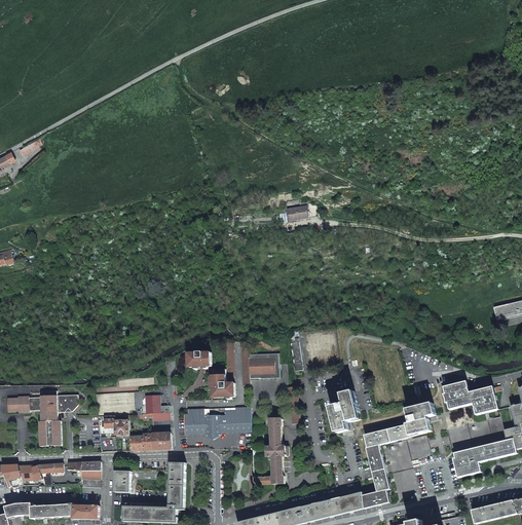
[(37,144),(34,139),(17,148),(21,153),(37,144)]
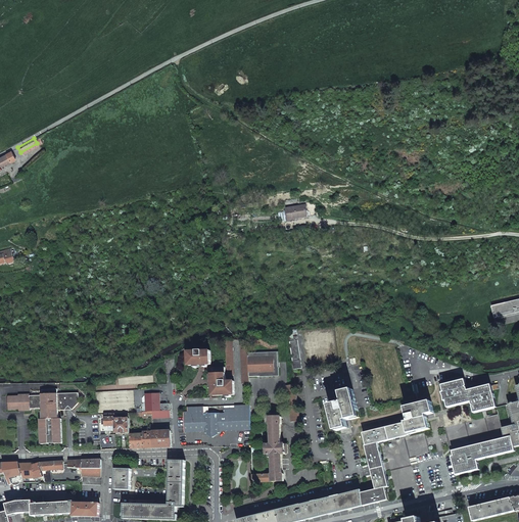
[(13,156),(9,149),(0,154),(0,167),(1,167),(0,165),(13,158),(13,156)]
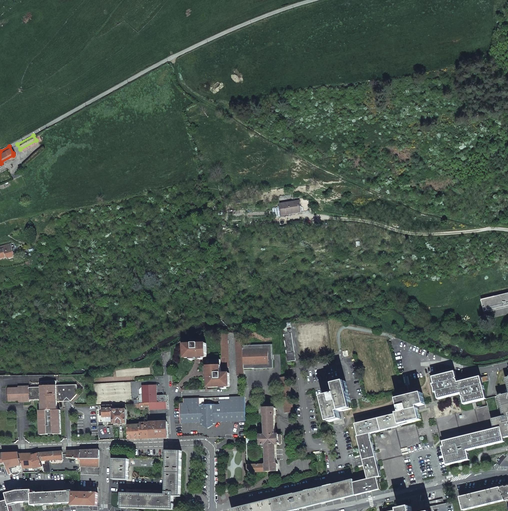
[(297,200),(277,204),(279,217),(299,213),(297,200)]
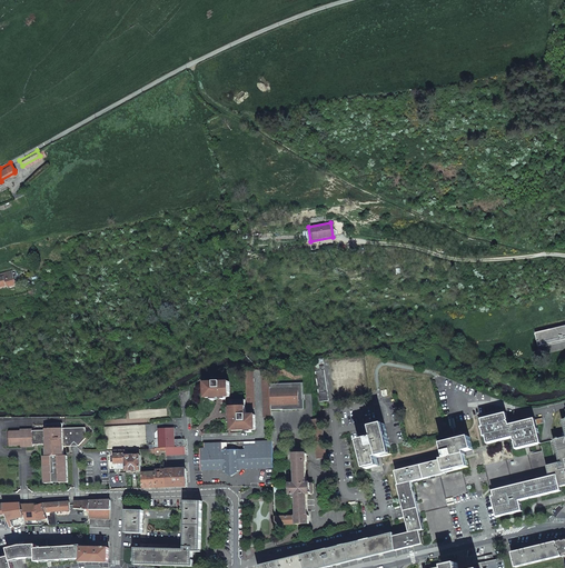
[(0,284),(1,284),(2,286),(12,282),(8,269),(0,271),(0,284)]
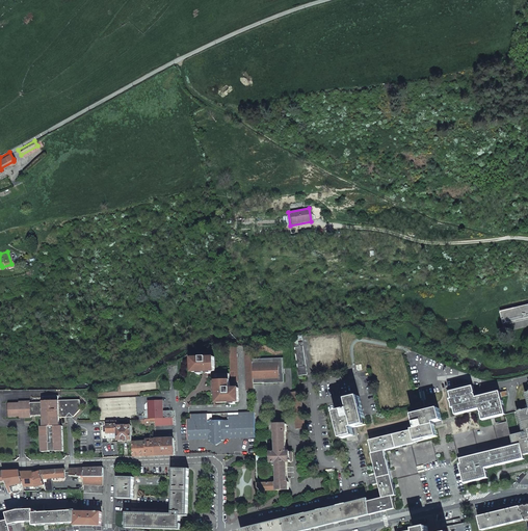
[(527,301),(496,310),(499,321),(527,314),(527,301)]
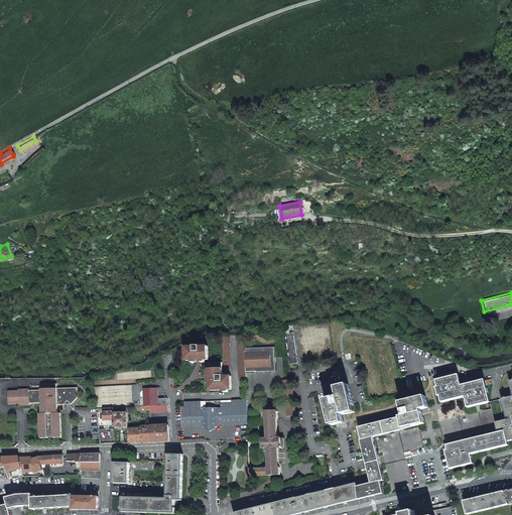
[(283,335),(285,354),(286,364),(295,363),(291,332),(287,332),(287,334),(286,334),(283,335)]
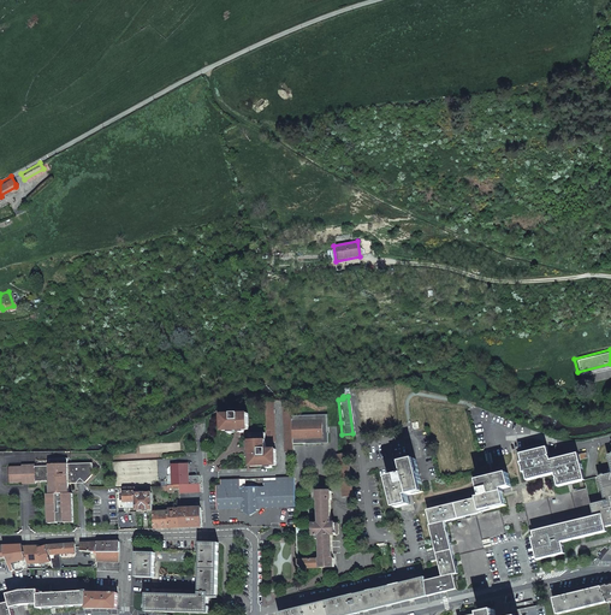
[(289,415),(288,401),(279,400),(280,449),(290,449),(289,442),(289,415)]
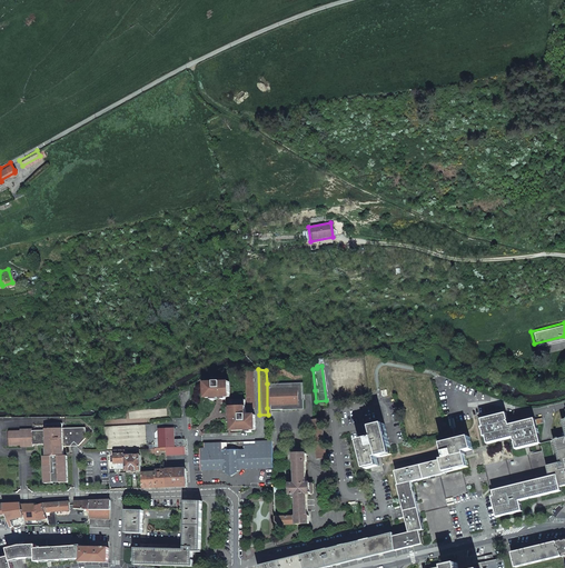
[(217,391),(218,396),(221,396),(220,381),(218,381),(218,380),(211,380),(211,381),(201,381),(202,396),(212,396),(212,391),(217,391)]
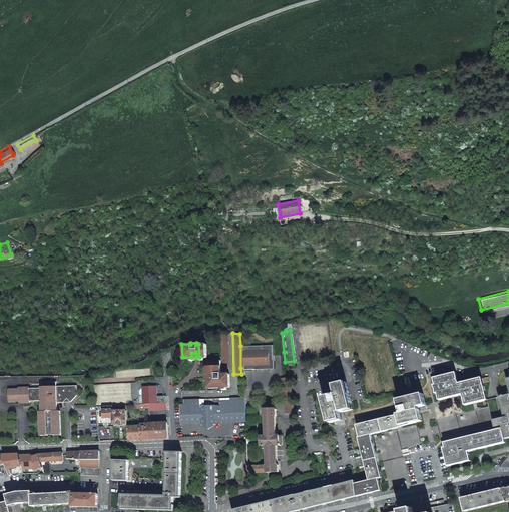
[(269,345),(240,346),(240,368),(271,367),(270,360),(269,359),(269,345)]
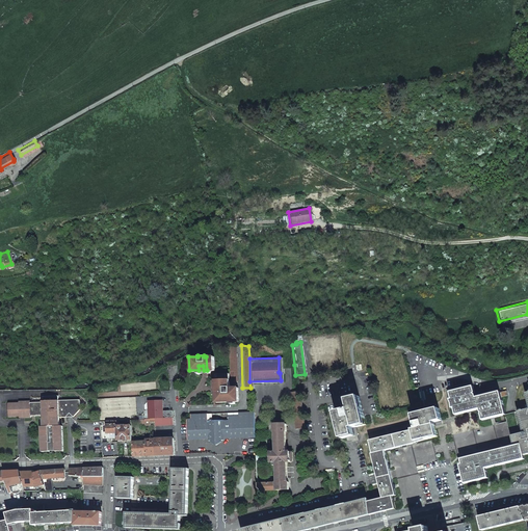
[(226,378),(212,378),(212,385),(216,385),(216,389),(212,389),(213,401),(236,400),(235,386),(227,387),(227,383),(226,383),(226,378)]
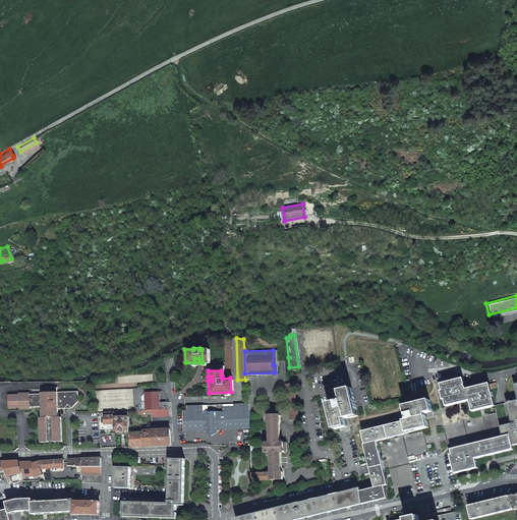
[(509,444),(510,444),(516,442),(516,373),(515,373),(516,381),(516,382),(516,383),(512,383),(515,399),(510,400),(510,399),(506,400),(506,401),(504,402),(505,407),(508,422),(506,422),(505,421),(494,424),(496,430),(497,432),(498,432),(499,435),(506,434),(509,444)]
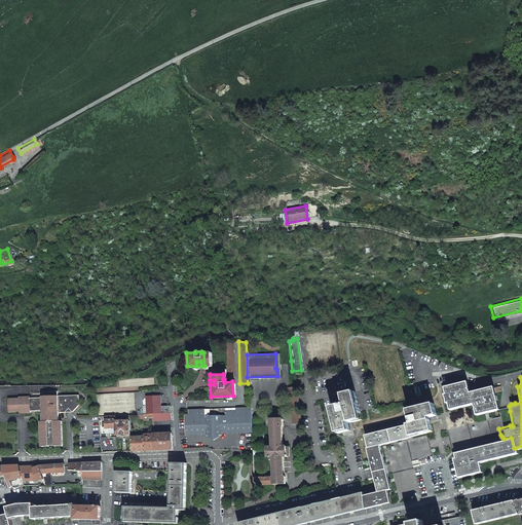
[(473,413),(496,408),(491,385),(468,390),(464,380),(442,385),(444,392),(442,392),(444,398),(444,402),(446,401),(447,408),(471,403),(473,413)]
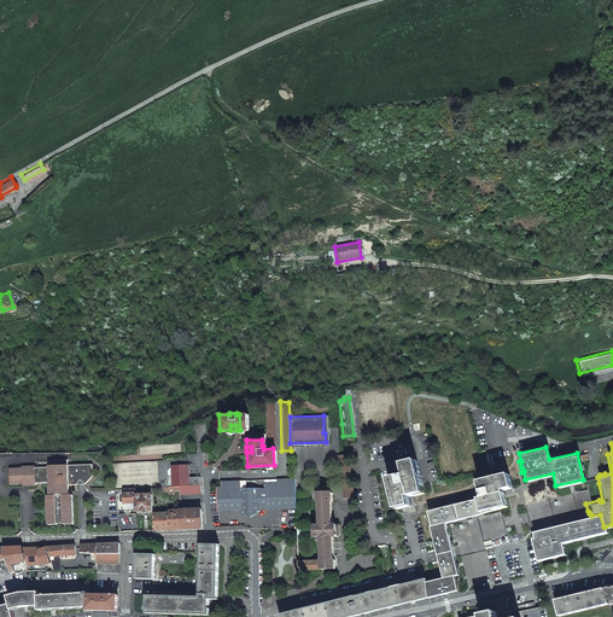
[(337,471),(348,470),(345,453),(339,454),(334,454),(337,471)]
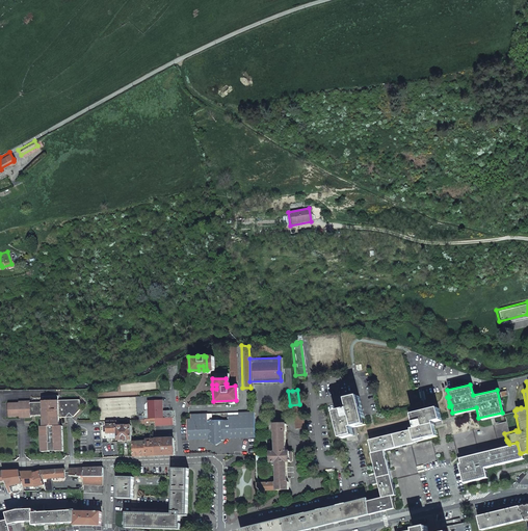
[(21,415),(21,416),(28,416),(28,414),(41,414),(41,417),(41,425),(40,425),(38,425),(40,450),(47,449),(47,448),(53,447),(53,449),(60,449),(60,423),(57,423),(57,415),(63,415),(68,410),(72,415),(78,407),(77,398),(56,399),(56,395),(40,395),(40,400),(27,401),(27,400),(17,400),(17,401),(5,401),(6,415),(17,415),(21,415)]
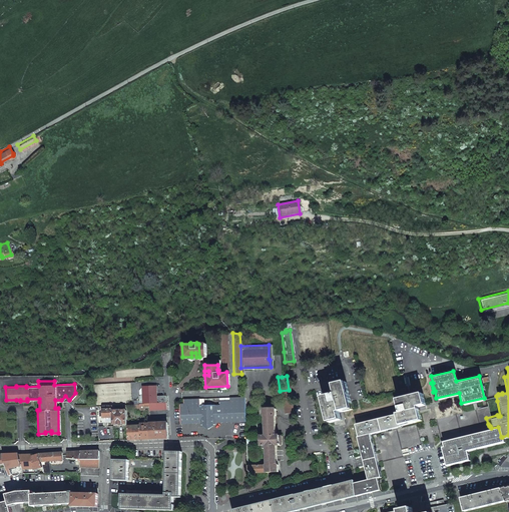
[(327,422),(339,420),(337,414),(337,412),(341,411),(350,409),(344,383),(333,385),(335,395),(321,398),(327,422)]
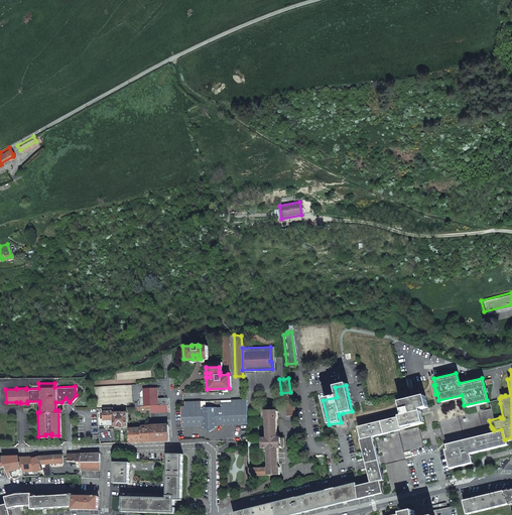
[(140,389),(141,405),(142,405),(147,405),(155,404),(155,403),(156,403),(155,398),(154,392),(154,388),(148,388),(148,387),(146,388),(146,389),(140,389)]
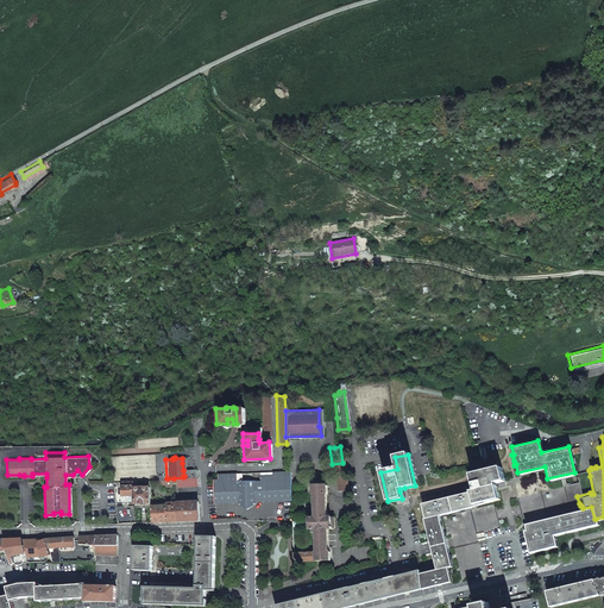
[(346,487),(343,463),(332,464),(335,489),(346,487)]
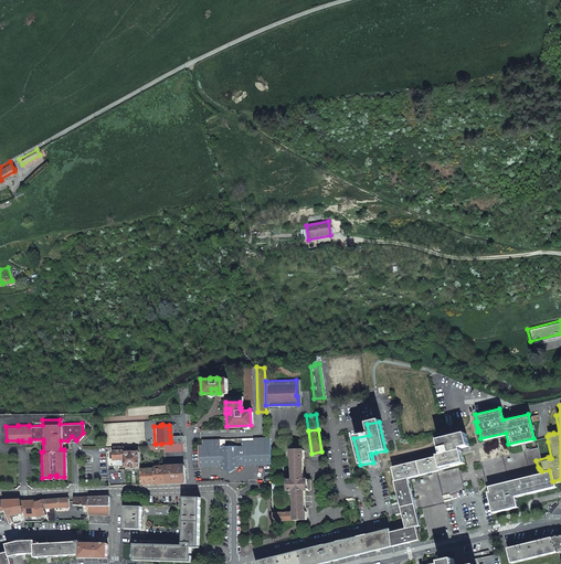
[(413,538),(414,538),(411,523),(416,522),(408,486),(405,475),(422,471),(440,467),(438,466),(455,461),(461,460),(459,453),(457,446),(465,444),(463,432),(435,438),(440,454),(421,458),(406,461),(401,463),(389,465),(392,478),(392,479),(401,517),(403,527),(387,531),(388,543),(413,538)]
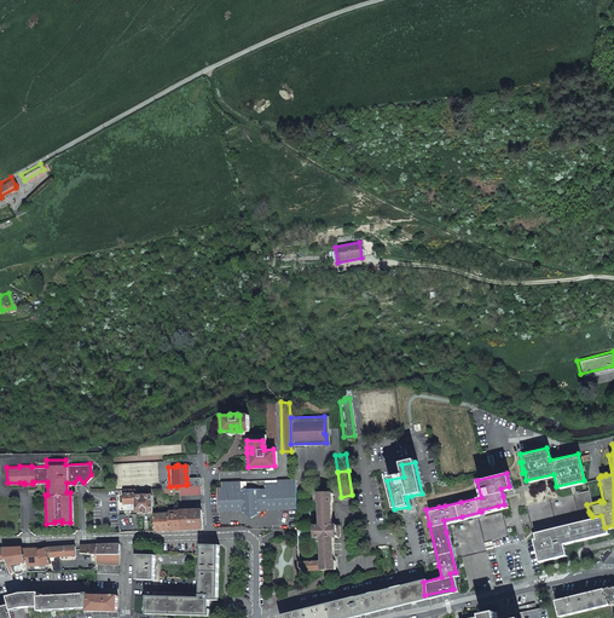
[(293,486),(291,478),(273,478),(273,481),(261,483),(262,487),(237,487),(237,480),(218,480),(218,486),(214,486),(214,489),(214,503),(214,510),(226,509),(238,509),(238,507),(241,507),(248,513),(254,507),(256,507),(256,509),(293,507),(293,486)]
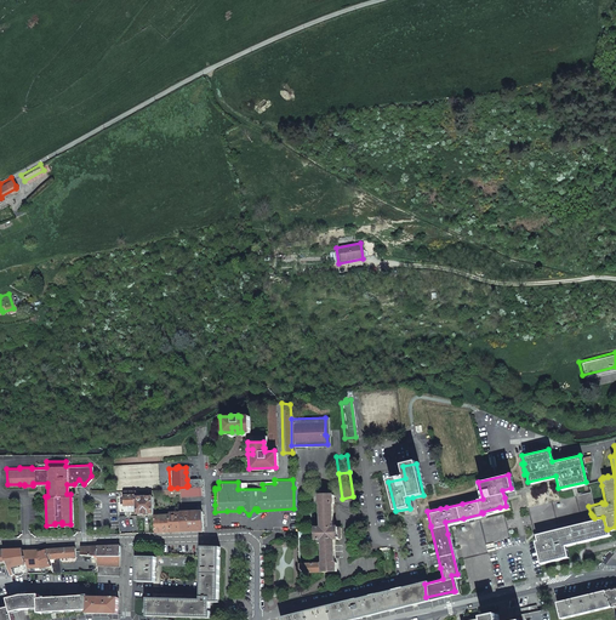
[(523,505),(529,530),(592,516),(591,513),(588,506),(602,502),(597,479),(586,482),(587,490),(523,505)]
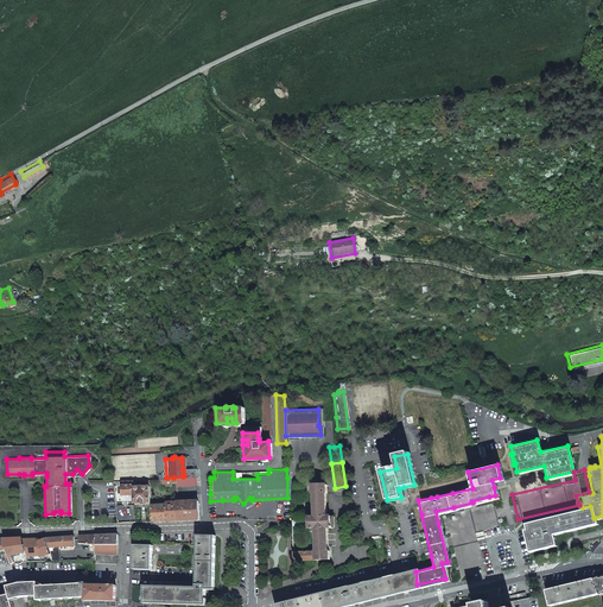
[(131,493),(131,484),(129,484),(129,480),(121,480),(120,481),(119,481),(119,480),(116,480),(116,485),(119,485),(119,494),(131,493)]
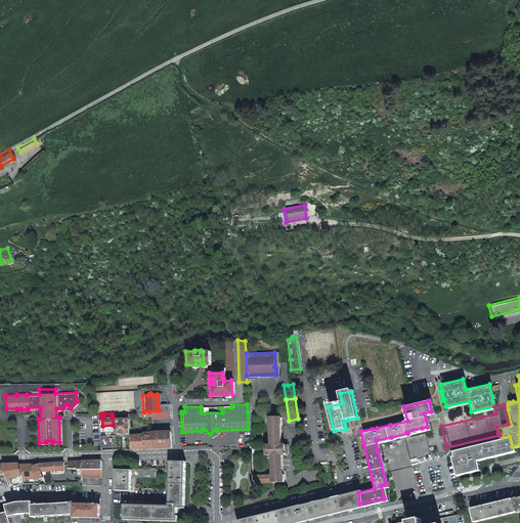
[(114,417),(113,417),(113,425),(114,432),(122,432),(122,433),(125,433),(125,432),(126,432),(126,418),(114,419),(114,417)]
